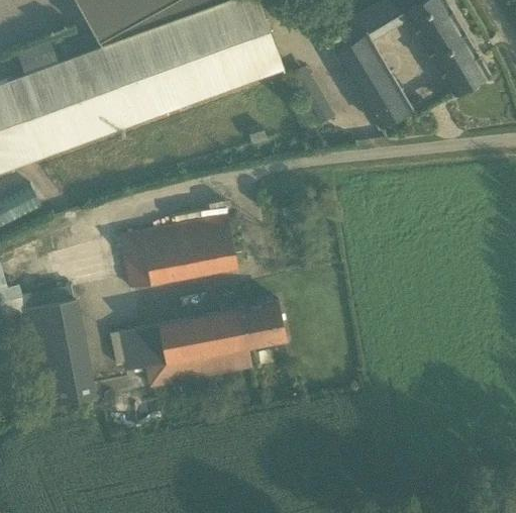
[(75,0),(102,48),(65,62),(57,65),(49,43),(18,55),(25,76),(0,85),(0,174),(284,70),(258,0),(234,0),(233,0),(75,0)]
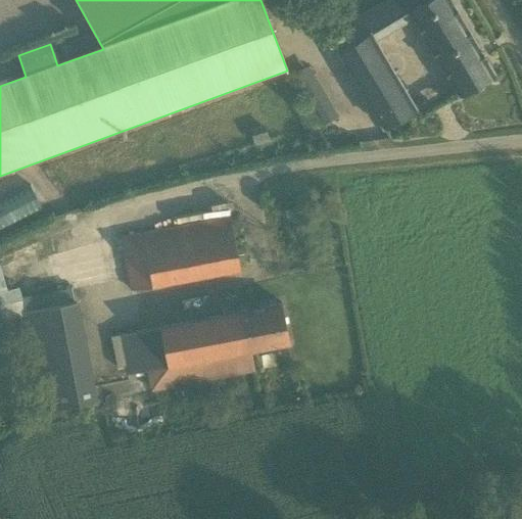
[(393,0),(329,38),(384,130),(416,110),(376,42),(414,18),(460,97),(494,77),(449,0),(393,0)]
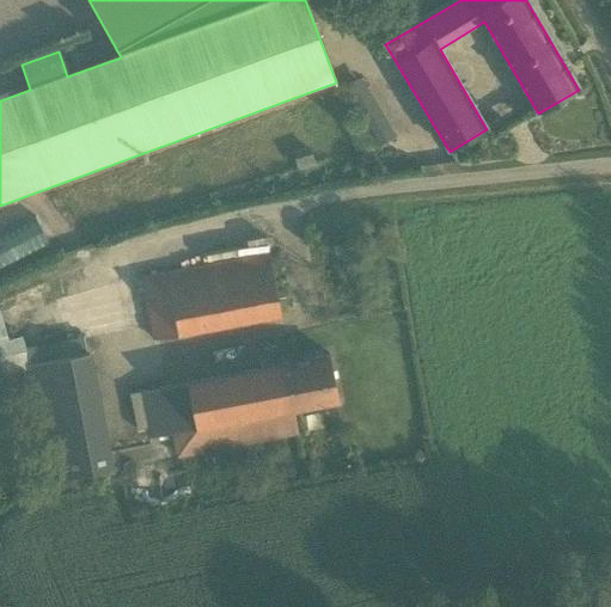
[(0,237),(0,267),(48,249),(38,222),(0,237)]
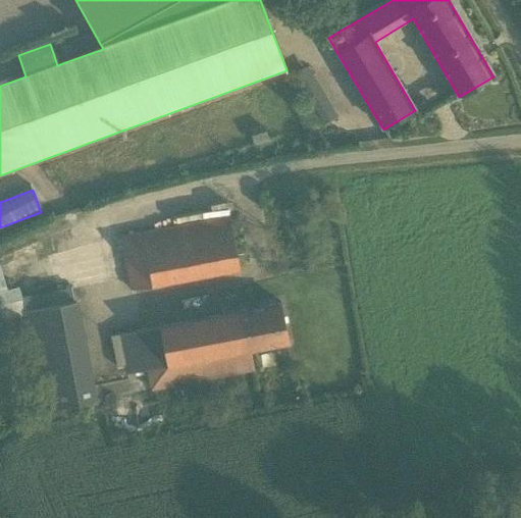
[(231,219),(122,241),(133,293),(241,272),(231,219)]
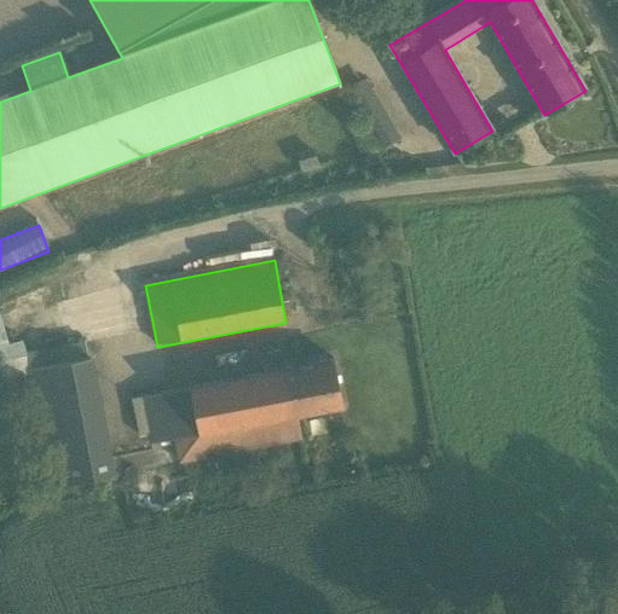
[(59,487),(114,478),(90,343),(35,353),(59,487)]
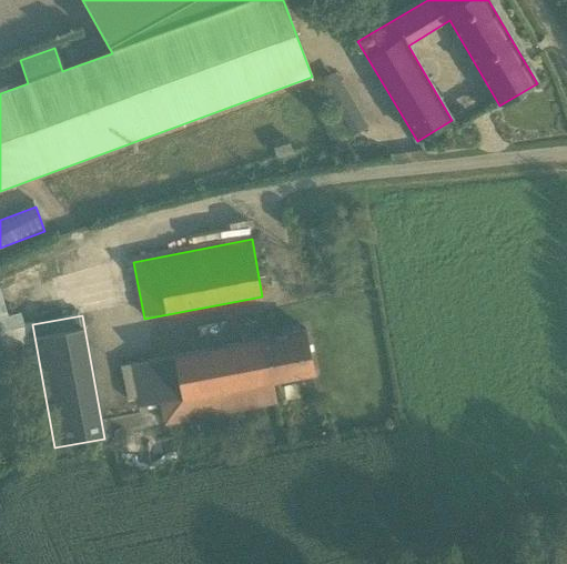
[(182,402),(160,406),(164,430),(276,408),(272,384),(315,376),(306,333),(174,359),(182,402)]
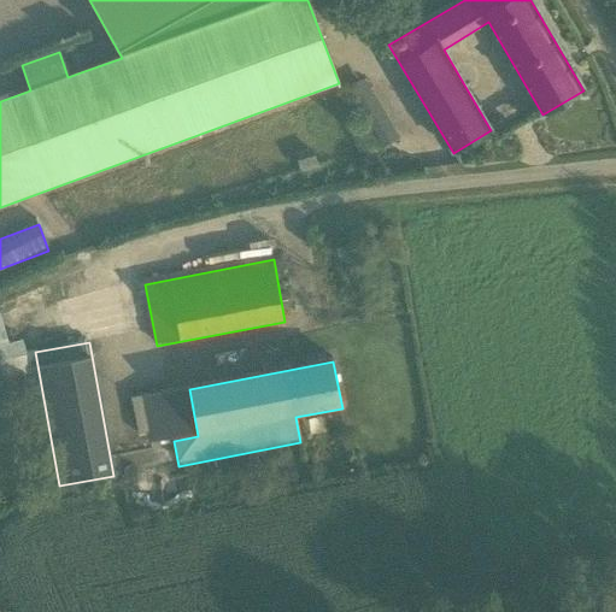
[(144,399),(132,401),(140,439),(150,437),(144,399)]
